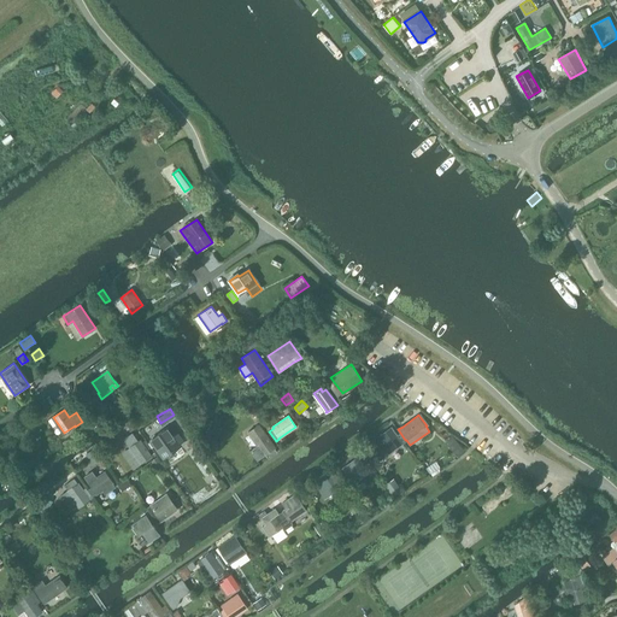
[(253,440),(257,445),(250,450),(257,460),(264,456),(265,454),(268,458),(277,452),(275,448),(264,432),(259,424),(248,433),(253,440)]
